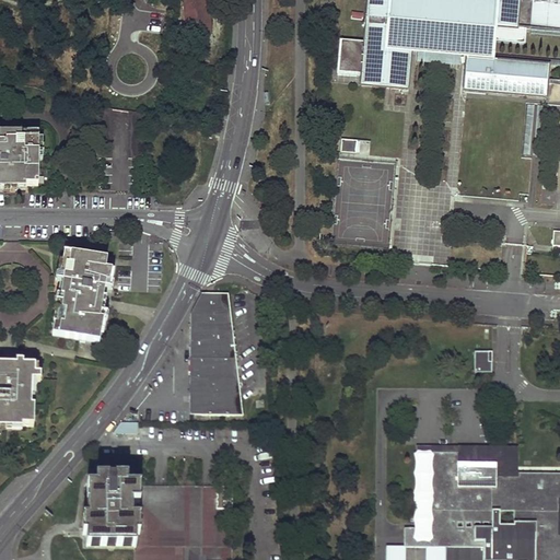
[(201,31),(212,30),(209,2),(209,0),(185,0),(187,4),(189,32),(201,31)]
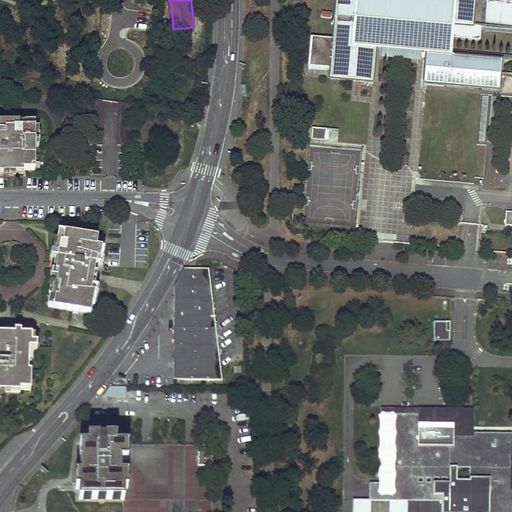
[(511,0),(431,0),(431,1),(419,3),(406,5),(405,16),(389,15),(389,12),(378,17),(379,0),(337,0),(336,17),(348,18),(348,25),(335,24),(334,39),(311,37),(308,68),(331,70),(357,72),(357,80),(372,82),(375,43),(381,44),(421,47),(427,48),(427,49),(426,49),(425,54),(426,58),(424,83),(499,90),(500,77),(500,76),(498,75),(500,75),(500,73),(502,60),(452,56),(453,51),(454,39),(480,41),(482,26),(511,29),(511,0)]
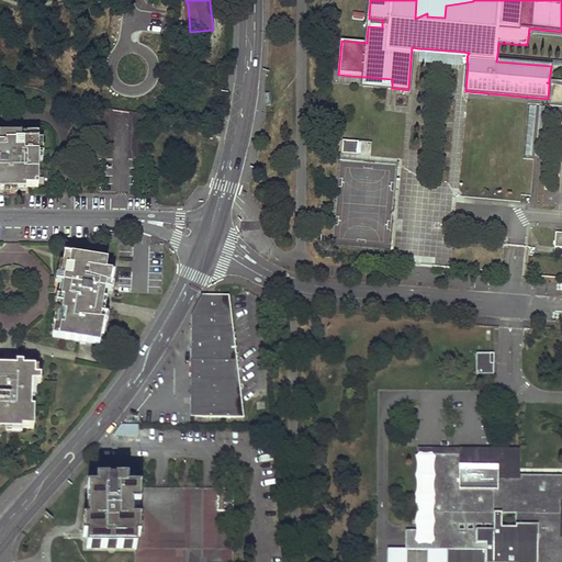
[(473,1),(473,0),(416,0),(415,19),(427,13),(427,17),(445,18),(446,6),(460,3),(473,1)]
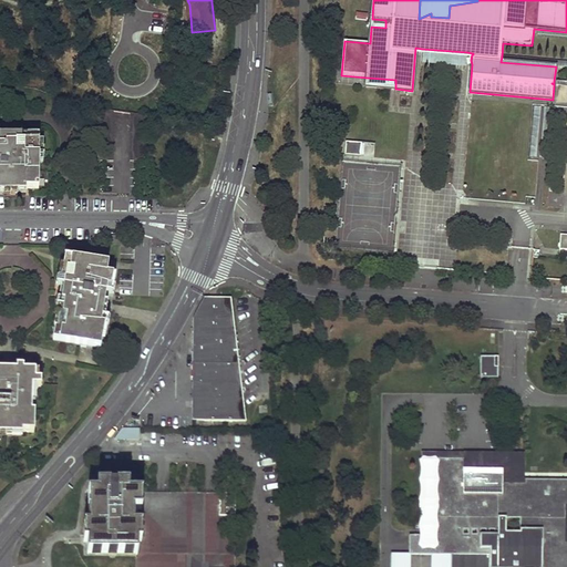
[(385,20),(372,19),(371,27),(385,28),(385,20)]
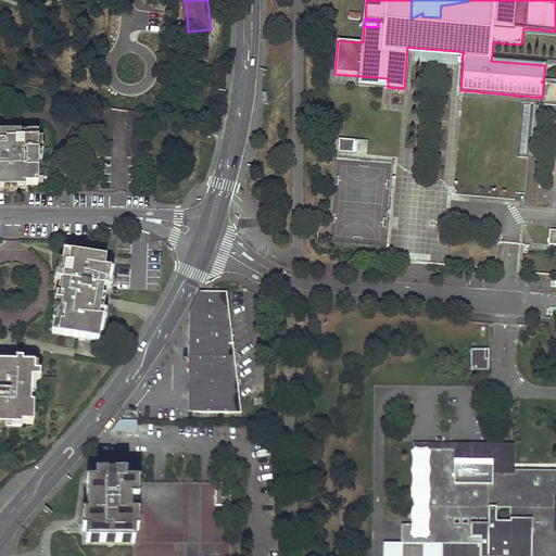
[(413,65),(456,68),(457,51),(414,48),(413,65)]
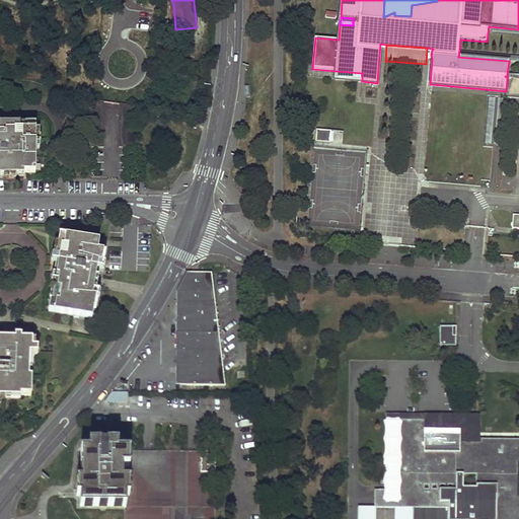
[(518,57),(459,52),(458,57),(509,61),(518,62),(518,57)]
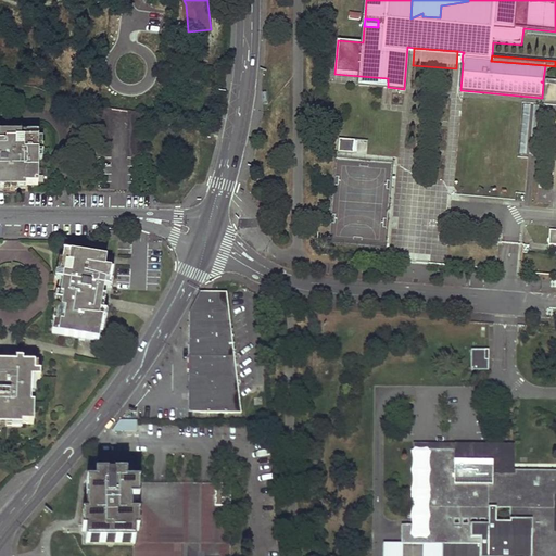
[(388,87),(388,78),(359,76),(358,85),(383,87),(388,87)]
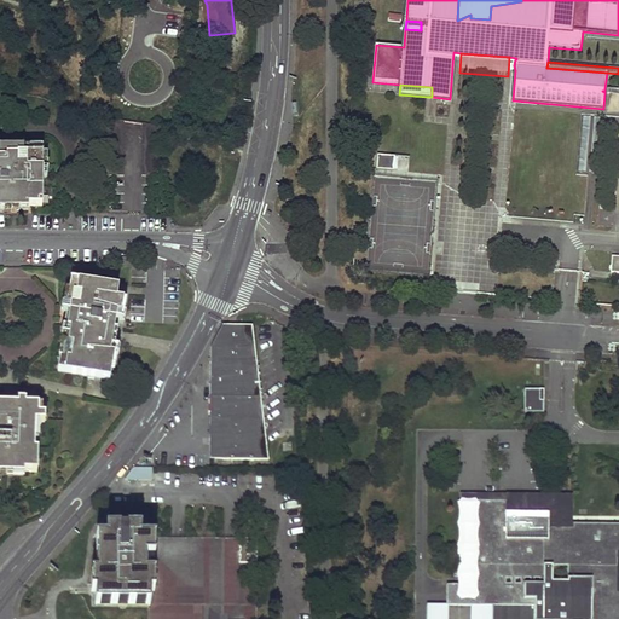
[(590,117),(583,116),(578,172),(585,172),(590,117)]
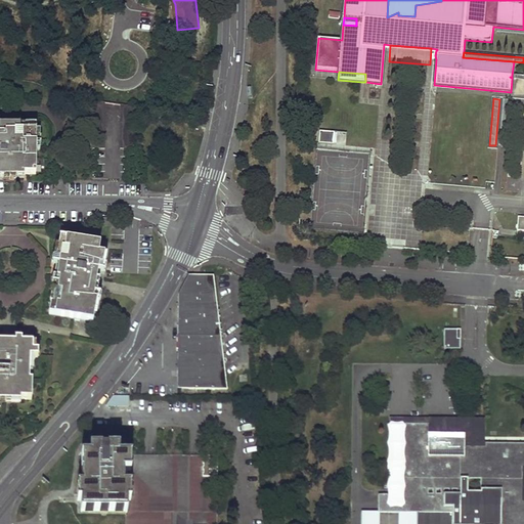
[(509,100),(503,99),(498,146),(505,146),(509,100)]
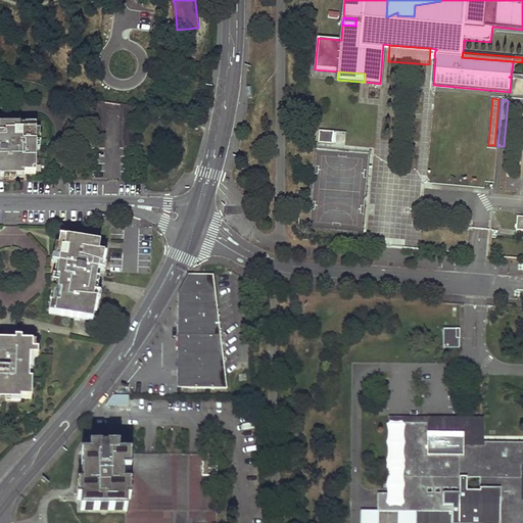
[(36,126),(0,125),(0,175),(36,176),(36,126)]
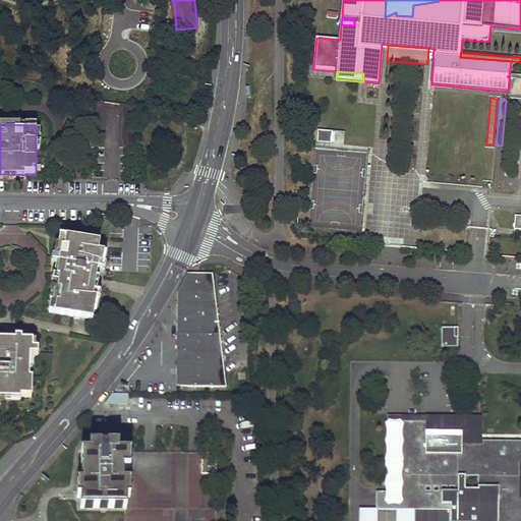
[(334,143),(334,131),(316,129),(316,142),(334,143)]
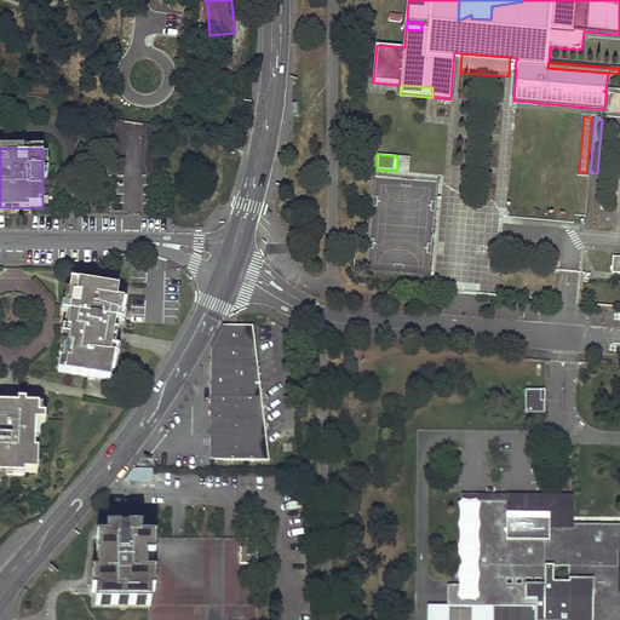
[(408,171),(409,158),(399,156),(399,171),(408,171)]
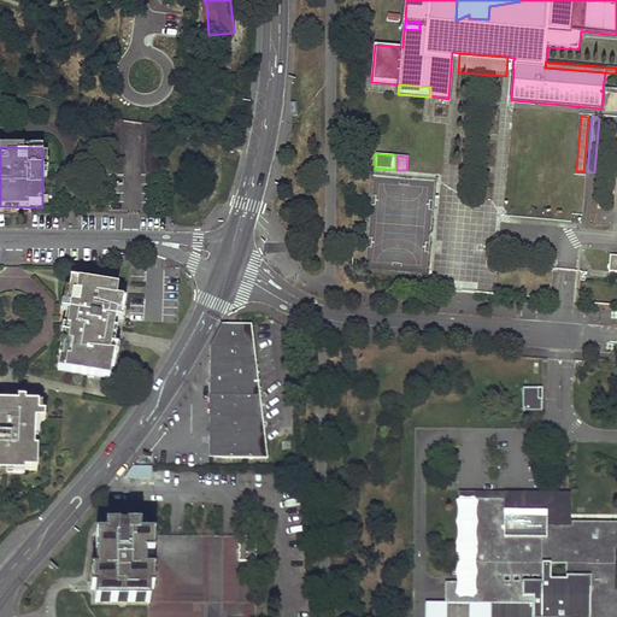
[(118,288),(70,280),(66,305),(70,305),(69,312),(66,328),(70,328),(68,342),(65,359),(59,358),(58,370),(110,378),(113,354),(110,353),(116,313),(119,313),(122,300),(116,299),(118,288)]
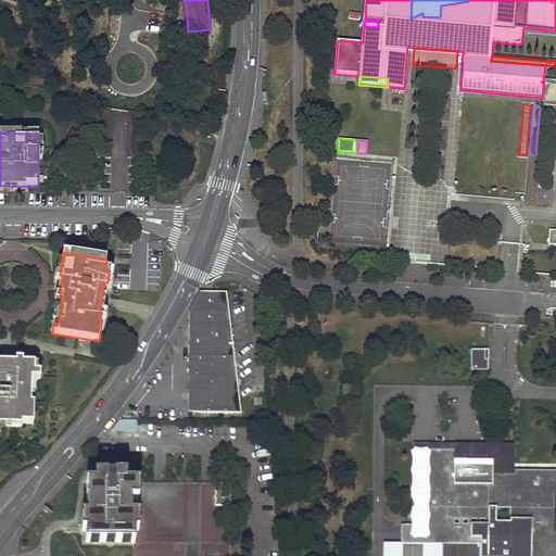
[(239,412),(225,291),(201,290),(201,300),(197,300),(196,310),(191,310),(190,411),(239,412)]
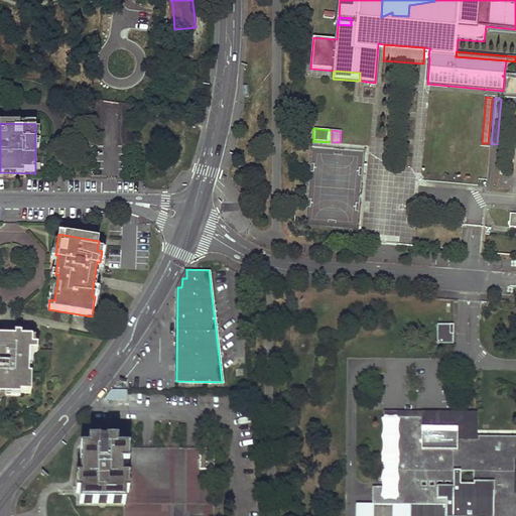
[(450,325),(436,325),(436,344),(454,344),(454,333),(450,333),(450,325)]
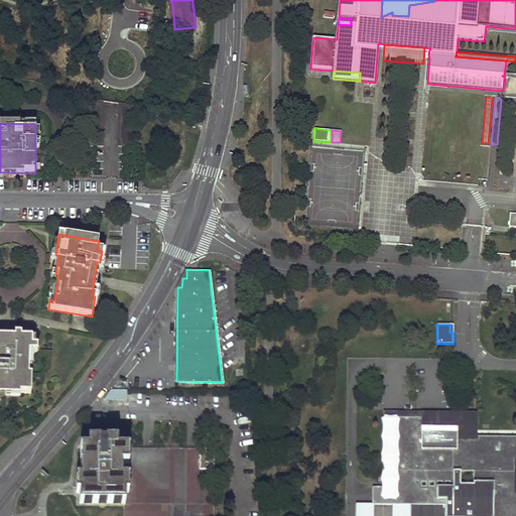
[(10,393),(31,393),(31,375),(28,375),(29,352),(31,352),(31,346),(32,338),(0,337),(0,389),(10,390),(10,393)]
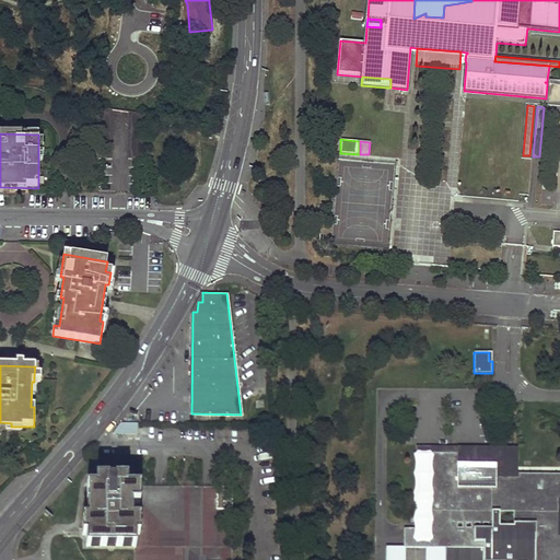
[(416,540),(430,540),(430,453),(458,454),(458,450),(458,447),(417,446),(416,528),(416,536),(416,540)]
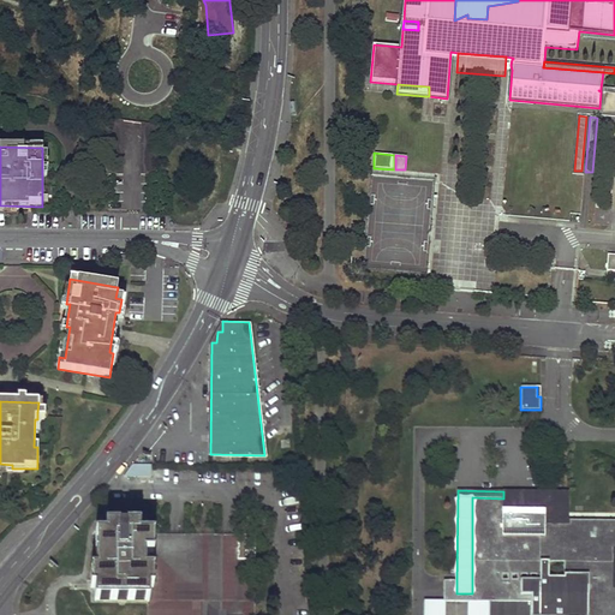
[(565,495),(503,494),(503,499),(502,509),(544,509),(544,524),(565,525),(565,495)]
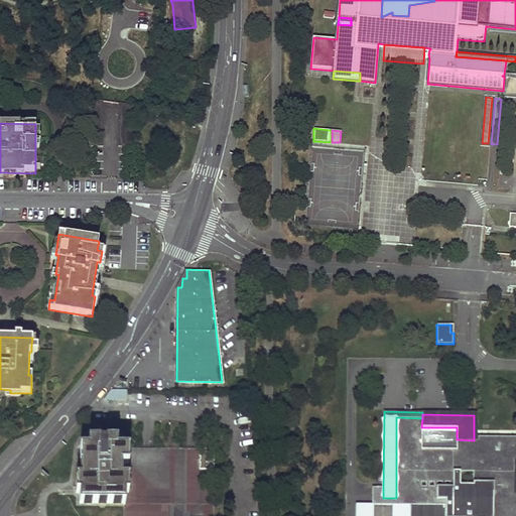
[(515,515),(515,494),(514,494),(514,460),(515,460),(515,436),(477,436),(477,439),(474,440),(457,439),(457,427),(421,427),(422,418),(396,417),(396,498),(383,498),(383,504),(383,505),(393,505),(404,505),(404,509),(409,509),(409,515),(515,515)]
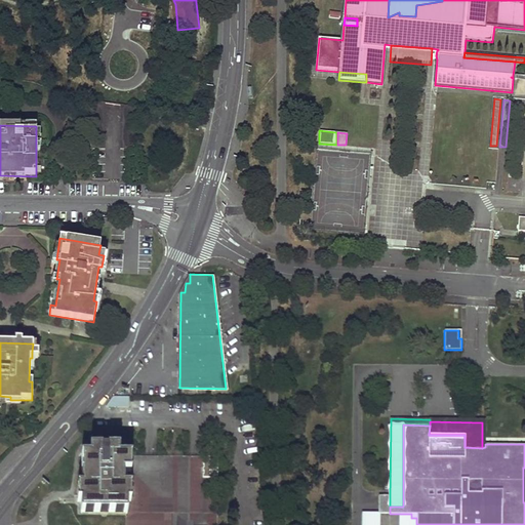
[(215,524),(215,456),(118,456),(117,448),(89,447),(89,455),(84,456),(84,472),(84,486),(81,486),(81,500),(81,512),(125,513),(125,524),(215,524)]
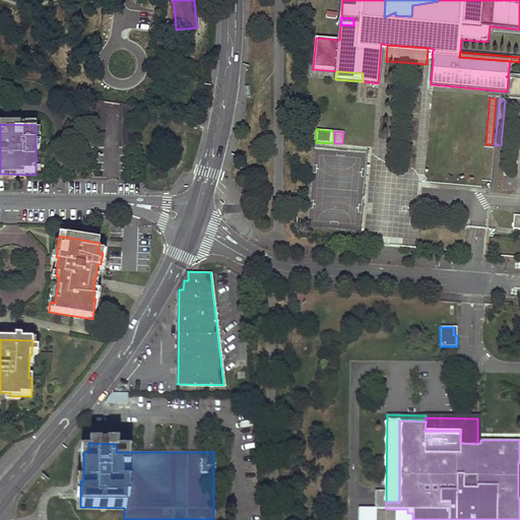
[(376,508),(386,508),(386,502),(386,498),(375,498),(375,508),(376,508)]
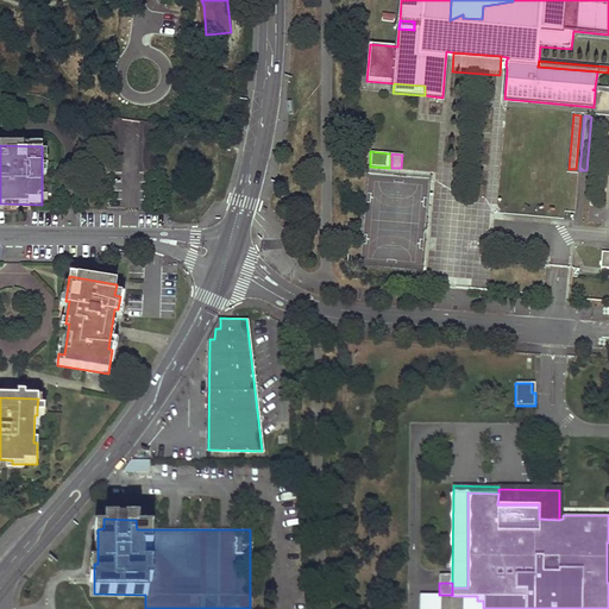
[(420,595),(419,608),(439,608),(440,595),(439,595),(420,595)]
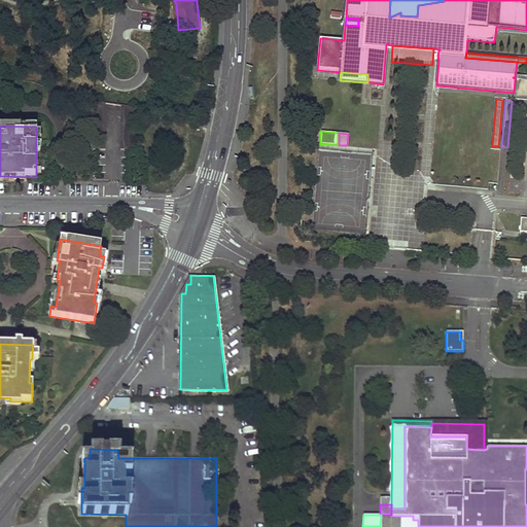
[(413,516),(401,516),(400,526),(418,526),(418,520),(413,520),(413,516)]
